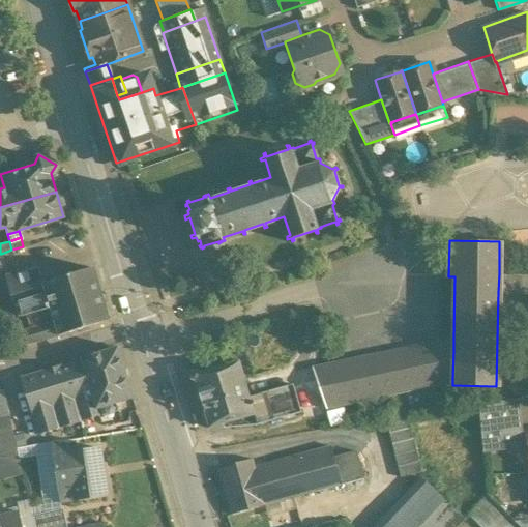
[(20,315),(25,314),(25,313),(50,305),(42,282),(45,282),(39,264),(7,273),(4,274),(7,284),(13,304),(15,306),(18,305),(20,315)]
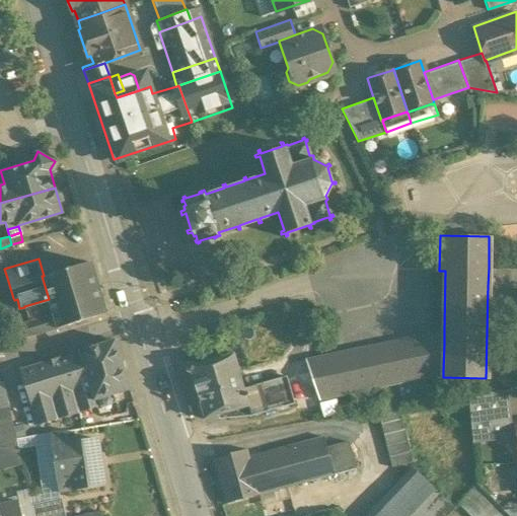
[(67,268),(82,319),(106,311),(91,261),(67,268)]
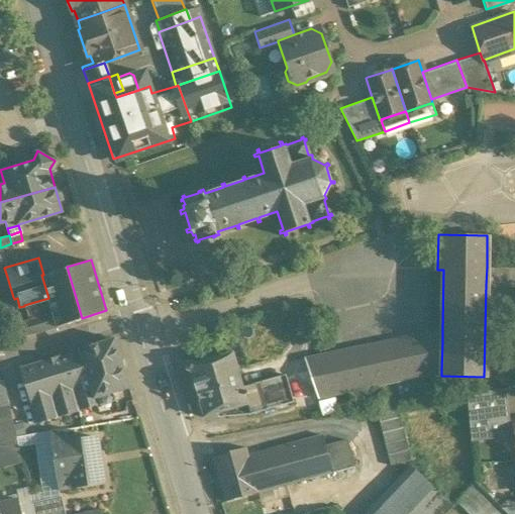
[(82,318),(67,267),(43,275),(41,275),(48,298),(53,312),(28,319),(17,322),(21,336),(82,318)]
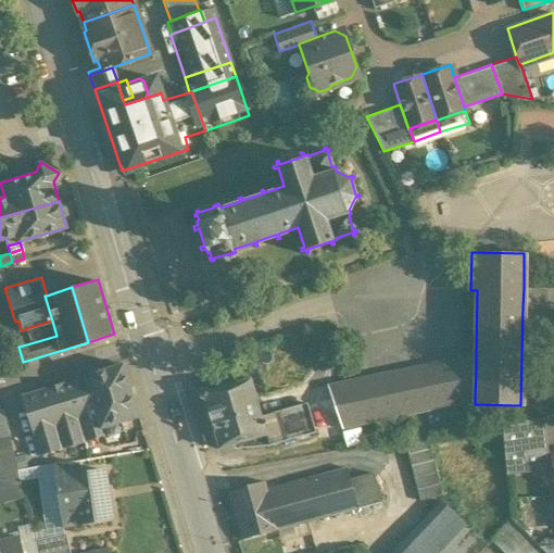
[(523,306),(553,306),(553,287),(524,287),(523,306)]
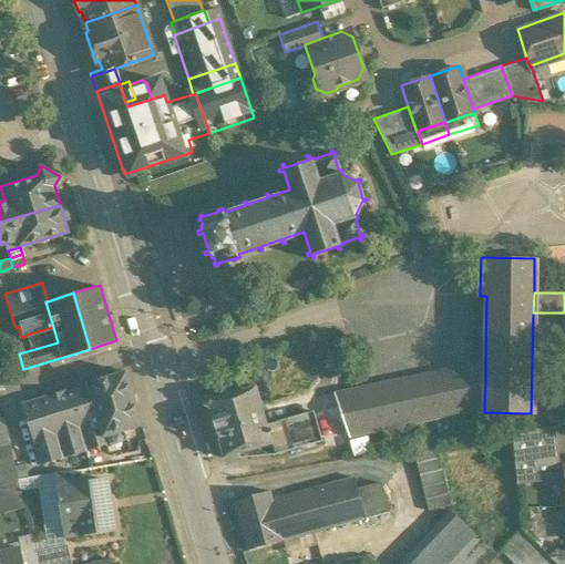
[(0,326),(2,329),(14,326),(8,304),(0,306),(0,326)]
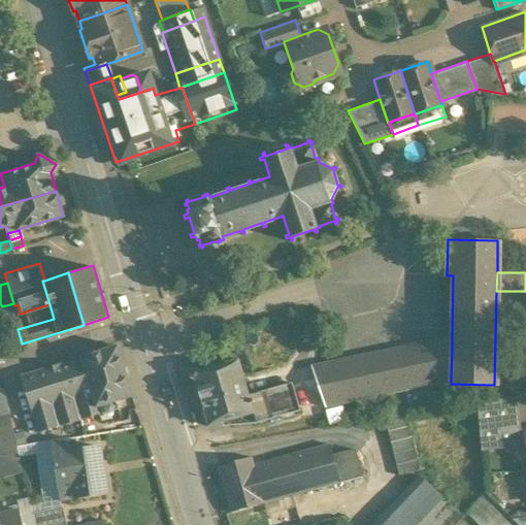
[(25,313),(29,326),(54,319),(50,304),(25,312),(25,313)]
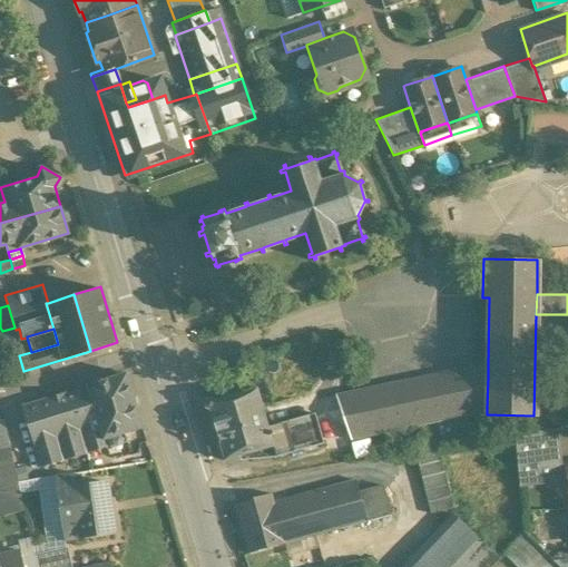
[(488,363),(471,367),(475,381),(488,378),(488,363)]
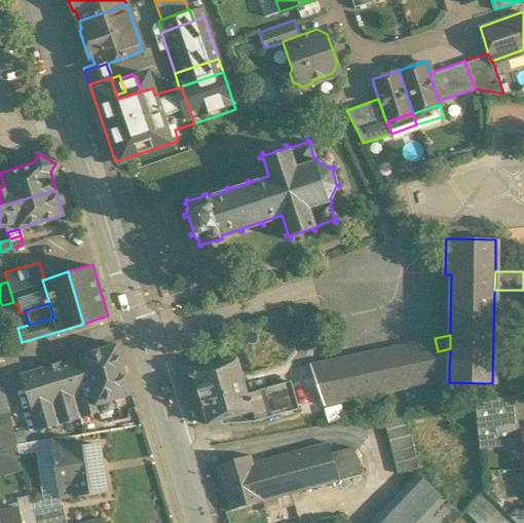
[(332,374),(438,351),(435,338),(328,361),(332,374)]
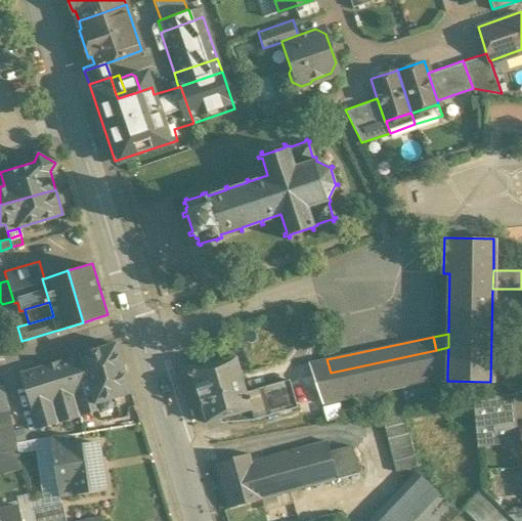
[(116,342),(80,353),(94,403),(95,402),(130,392),(116,342)]
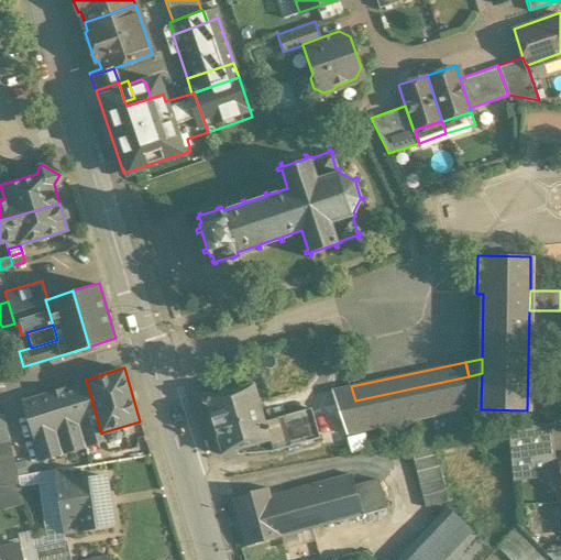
[(469,376),(355,401),(362,428),(481,403),(482,373),(469,376)]
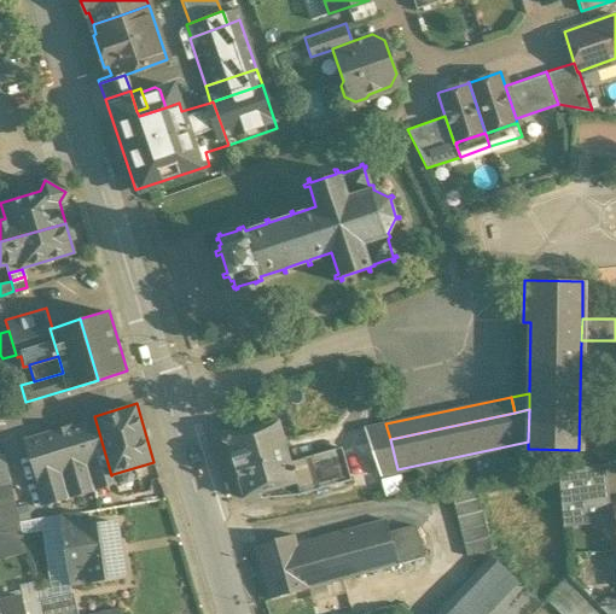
[(94,416),(23,438),(44,504),(116,483),(112,474),(111,475),(94,416)]
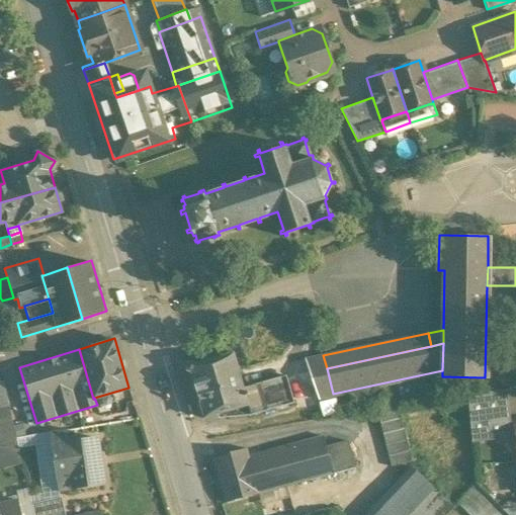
[(233,351),(194,362),(191,360),(187,361),(185,365),(186,369),(190,370),(203,416),(225,410),(247,404),(242,387),(233,351)]
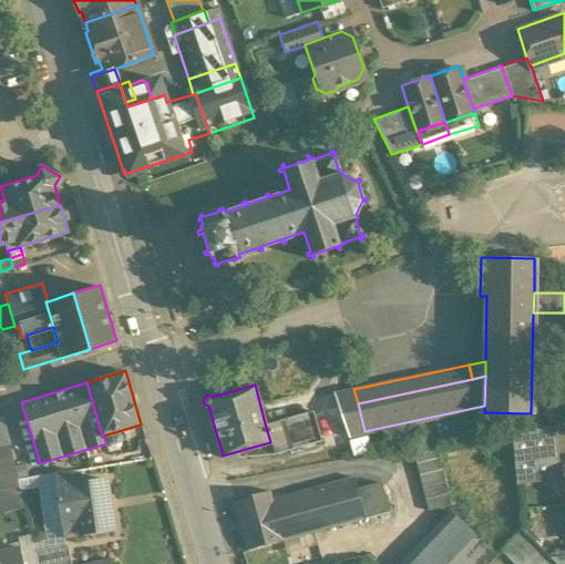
[(348,436),(365,431),(358,403),(353,389),(334,392),(348,436)]
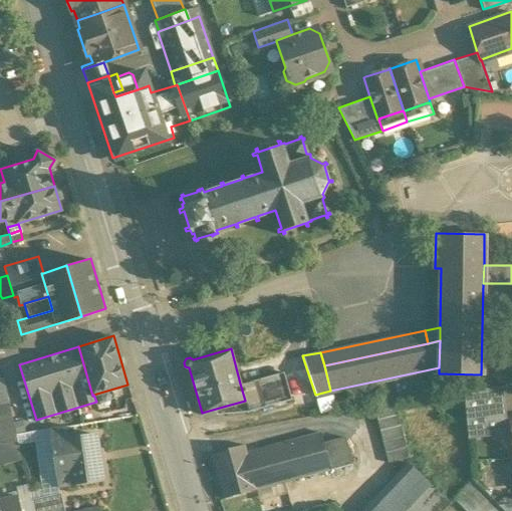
[(283,370),(240,384),(245,401),(223,407),(225,413),(248,410),(291,398),(283,370)]
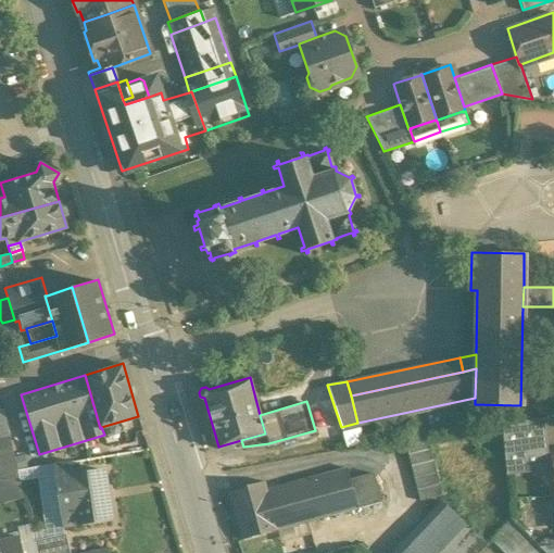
[(552,465),(548,418),(506,422),(510,451),(525,450),(525,457),(510,459),(511,469),(552,465)]
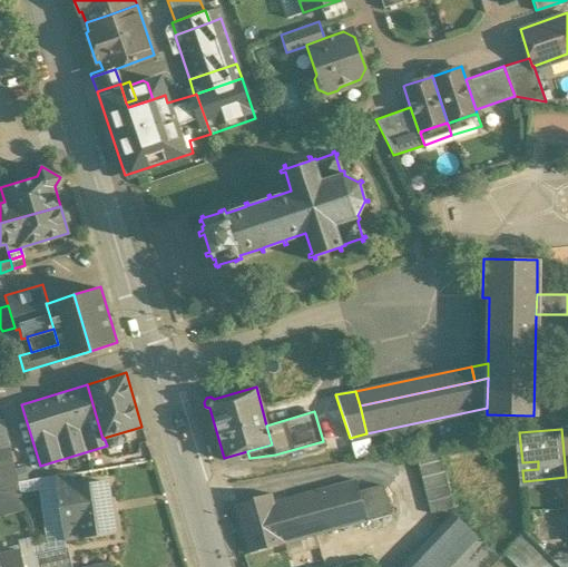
[(6,430),(0,431),(0,446),(9,443),(6,430)]
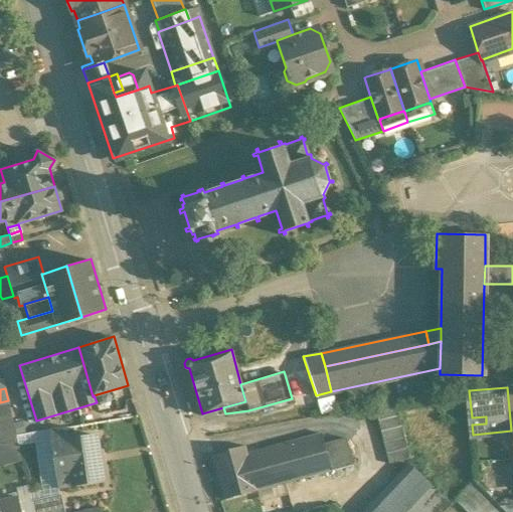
[(414,398),(394,401),(395,403),(398,417),(418,412),(414,398)]
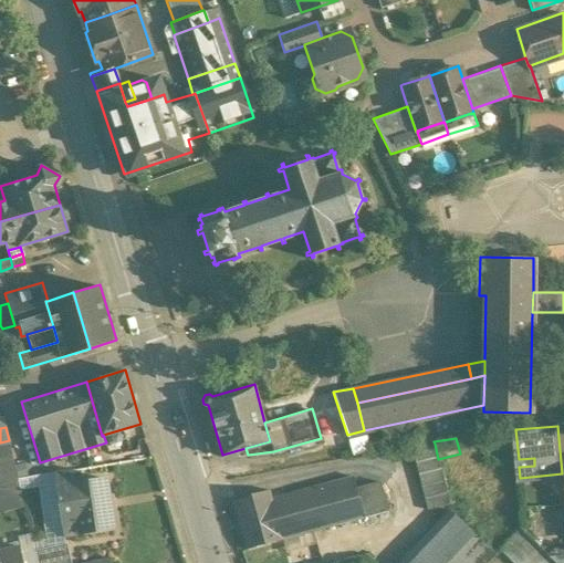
[(9,440),(0,442),(0,456),(11,454),(9,440)]
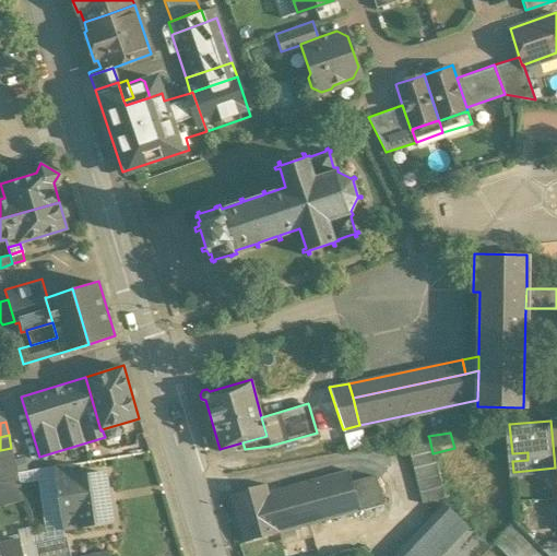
[(429,438),(406,444),(422,501),(443,496),(433,453),(429,438)]
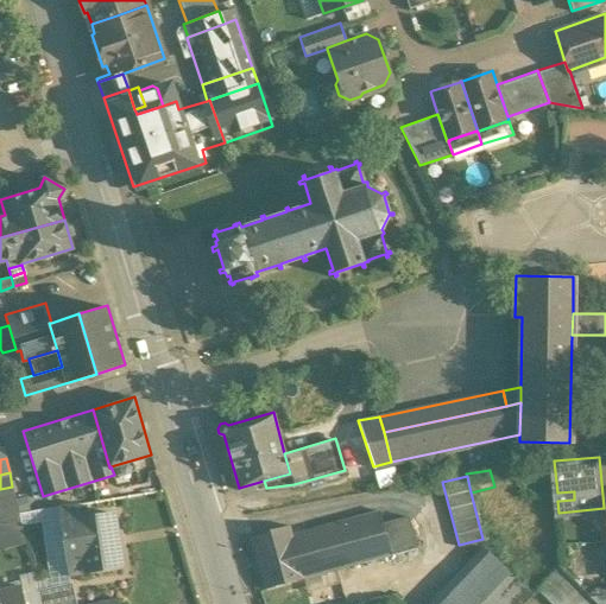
[(12,487),(0,489),(0,503),(16,500),(12,487)]
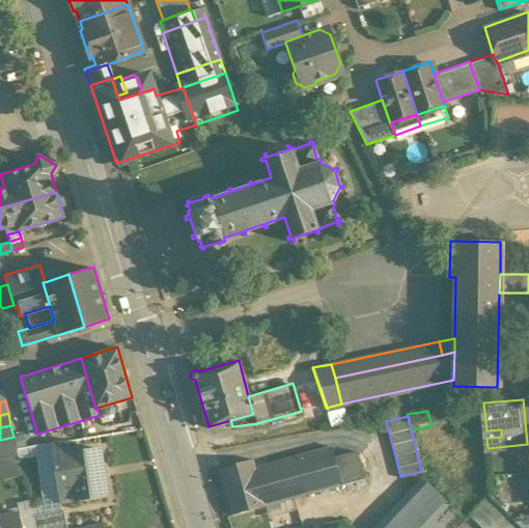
[(14,437),(0,440),(0,453),(17,449),(17,448),(14,437)]
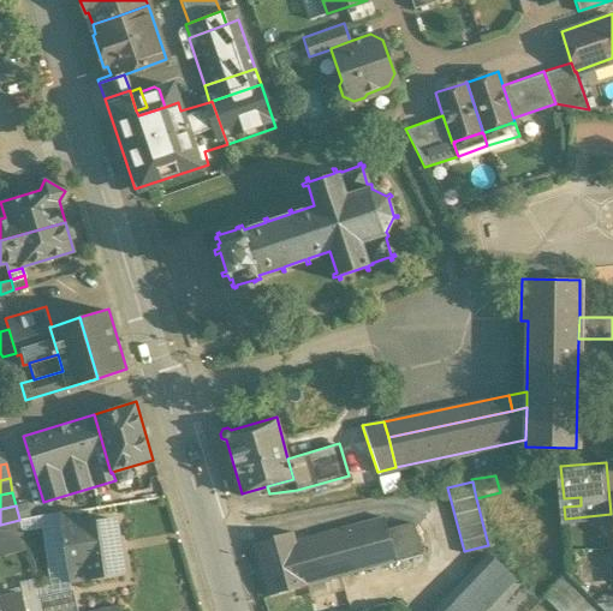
[(114,517),(81,523),(78,508),(58,511),(69,581),(71,580),(121,571),(114,517)]
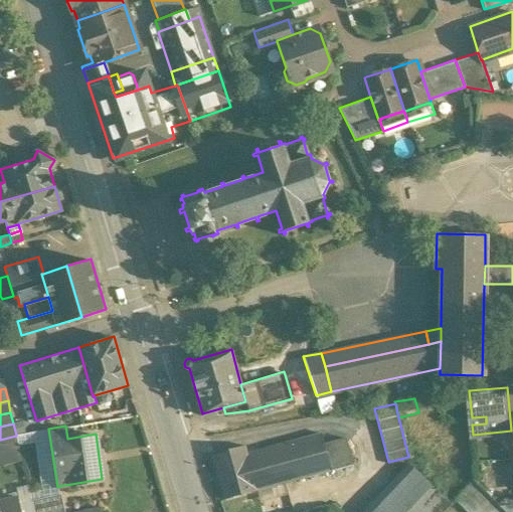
[(48,429),(16,435),(16,436),(17,443),(33,440),(34,448),(34,449),(35,454),(35,456),(36,462),(41,489),(29,491),(31,499),(60,492),(59,486),(57,487),(48,429)]
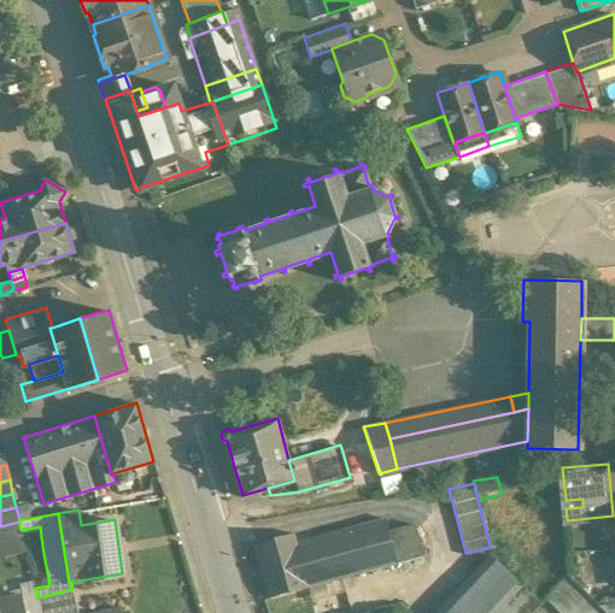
[(384,517),(296,540),(293,531),(255,542),(269,595),(308,585),(344,576),(397,561),(388,530),(385,517),(384,517)]
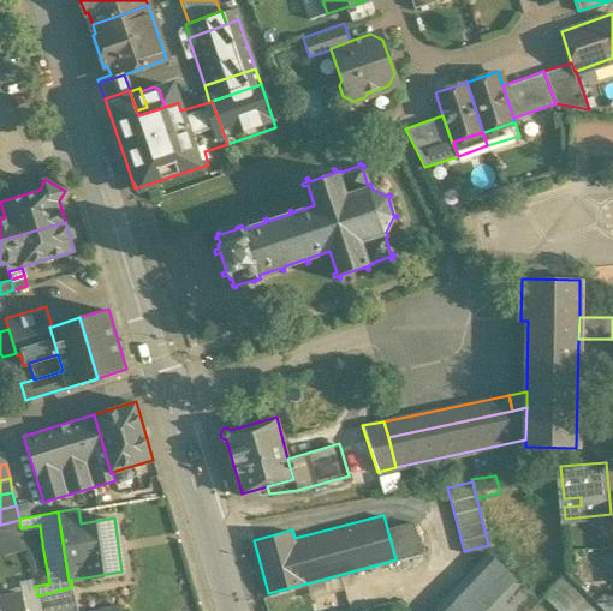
[(19,520),(0,525),(0,539),(23,534),(21,528),(19,520)]
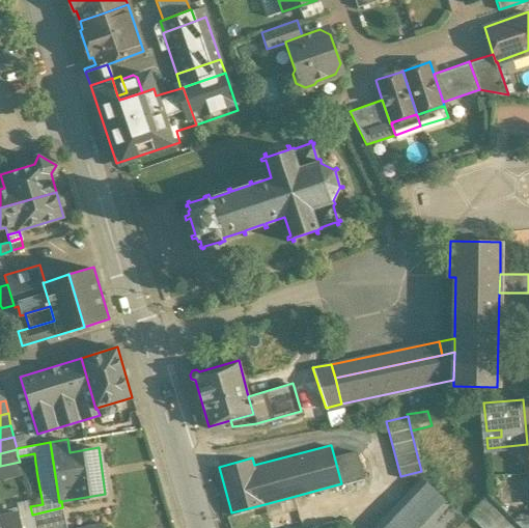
[(357,450),(334,456),(341,483),(364,477),(358,454),(357,450)]
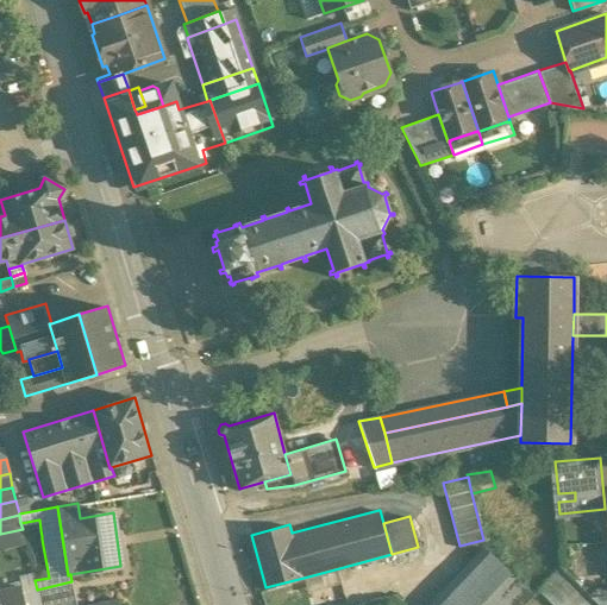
[(23,529),(0,534),(0,548),(25,542),(23,529)]
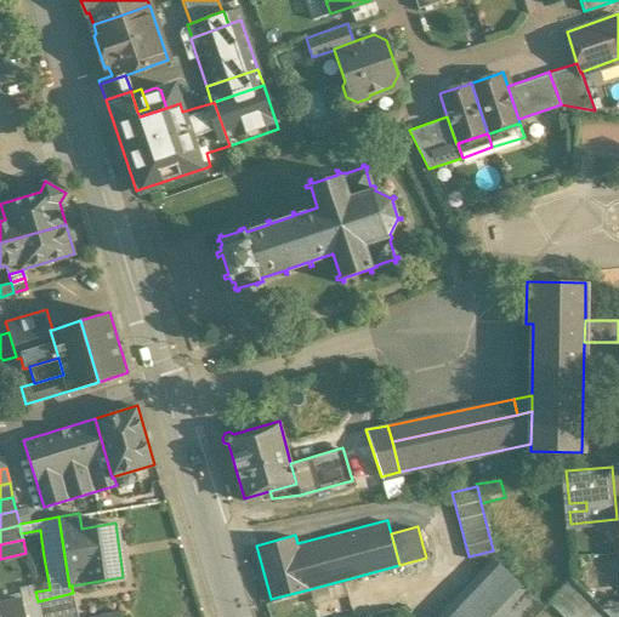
[(493,558),(433,616),(528,616),(540,606),(493,558)]
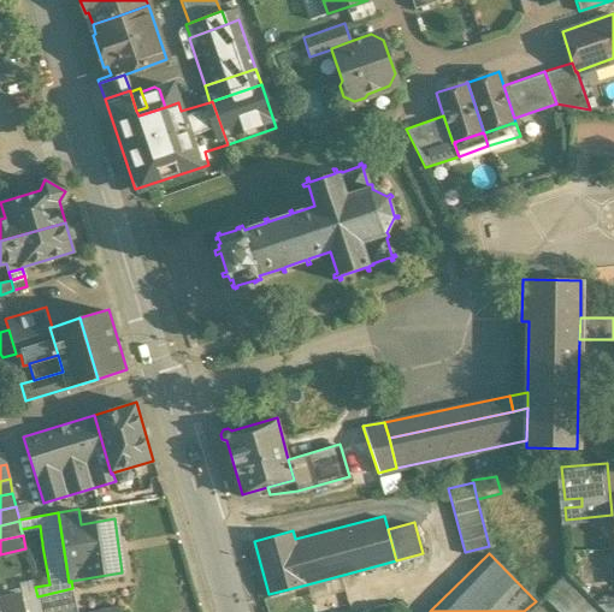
[(343,575),(307,584),(312,600),(348,590),(343,575)]
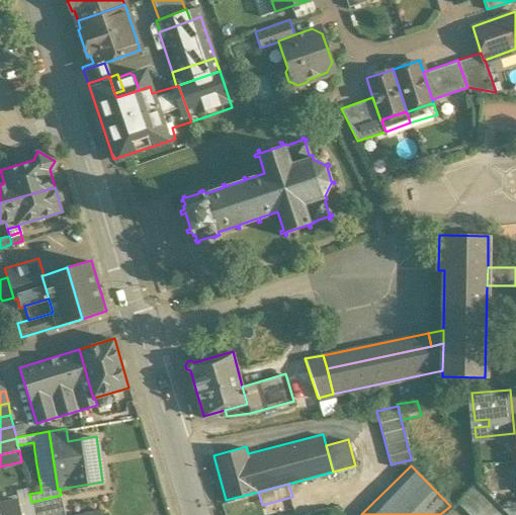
[(19,505),(21,514),(33,514),(31,502),(29,494),(28,491),(16,494),(17,499),(19,505)]
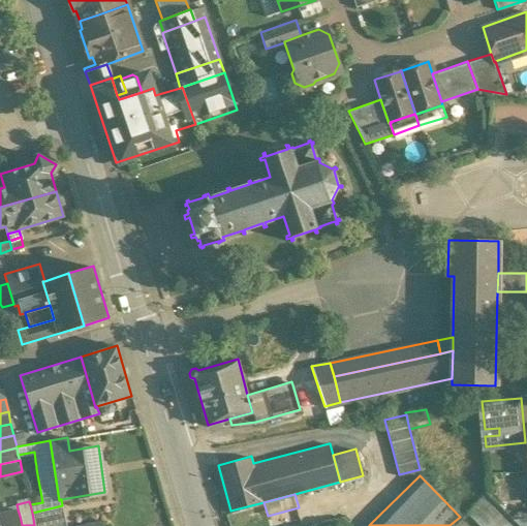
[(65,525),(62,505),(32,513),(34,525),(65,525)]
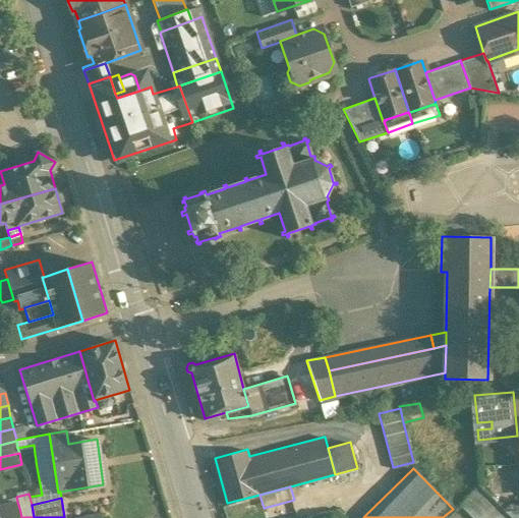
[(17,502),(0,506),(0,517),(21,517),(19,508),(17,502)]
